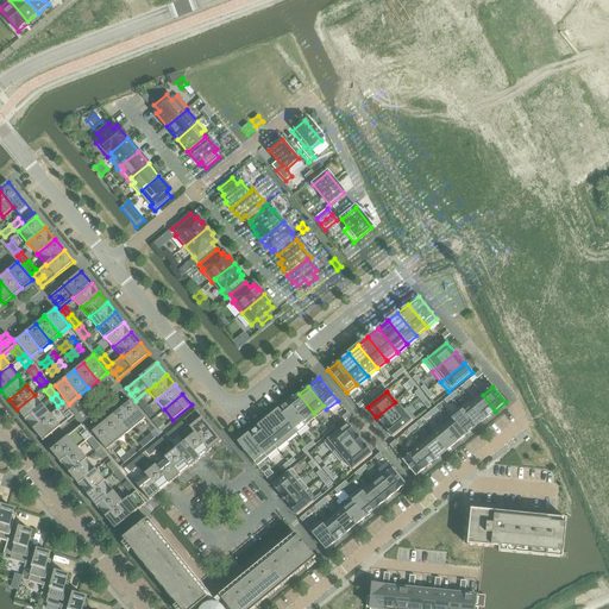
[(299,394),(288,402),(305,422),(303,422),(307,426),(318,418),(314,413),(314,414),(299,394)]
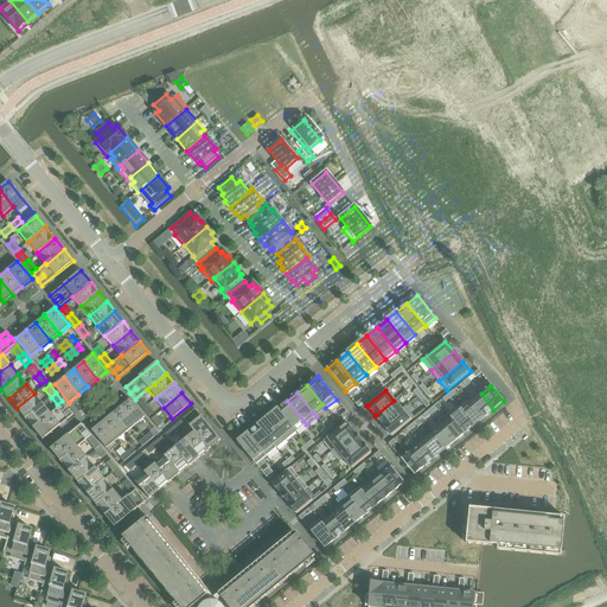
[(17,408),(25,419),(43,403),(34,394),(17,408)]
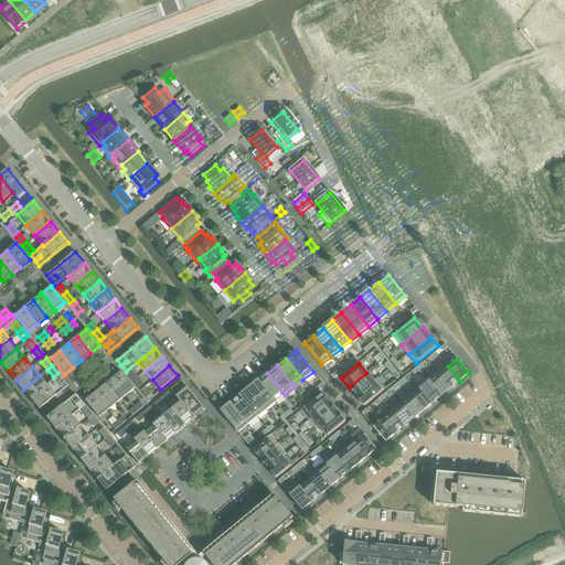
[(459,382),(448,366),(439,374),(438,374),(450,388),(459,382)]
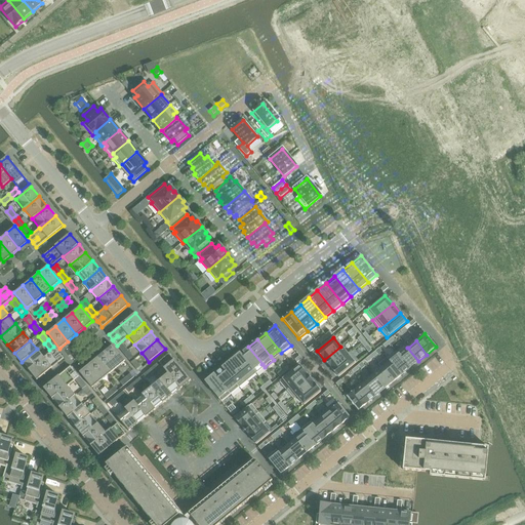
[(364,341),(361,344),(369,353),(372,351),(364,341)]
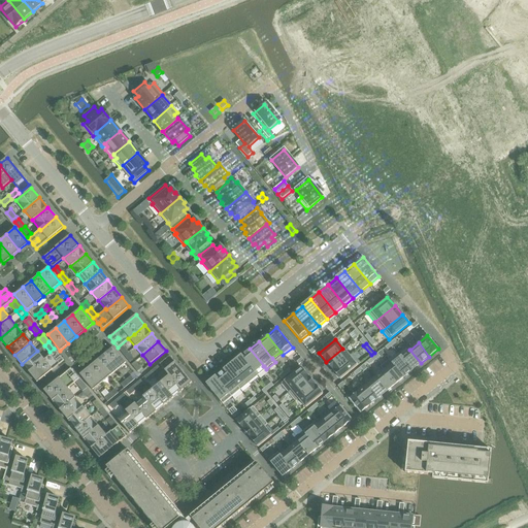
[(119,349),(124,356),(128,352),(123,345),(119,349)]
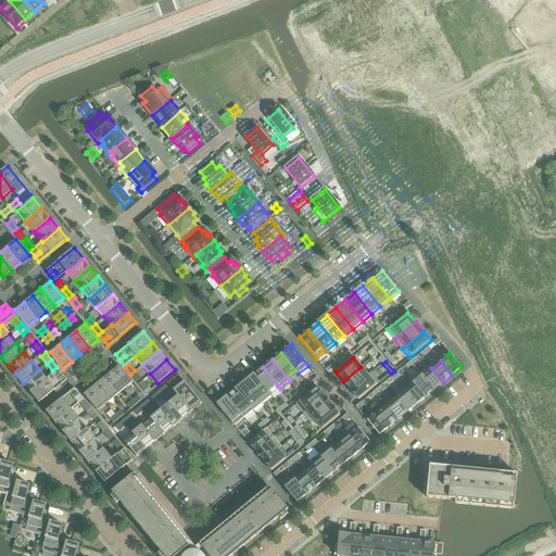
[(118,365),(110,373),(124,389),(133,381),(118,365)]
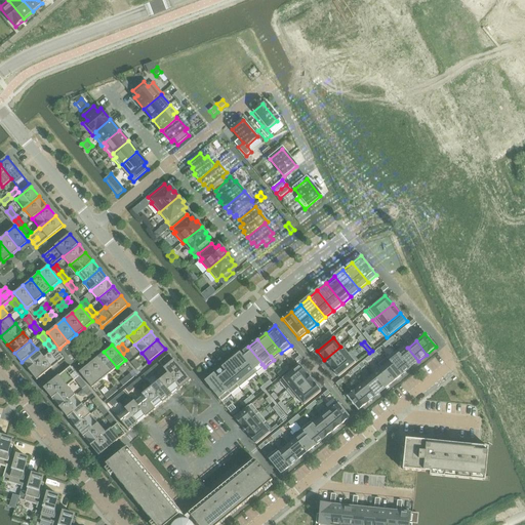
[(410,368),(418,361),(407,348),(408,348),(405,345),(396,352),(398,355),(399,355),(410,368)]
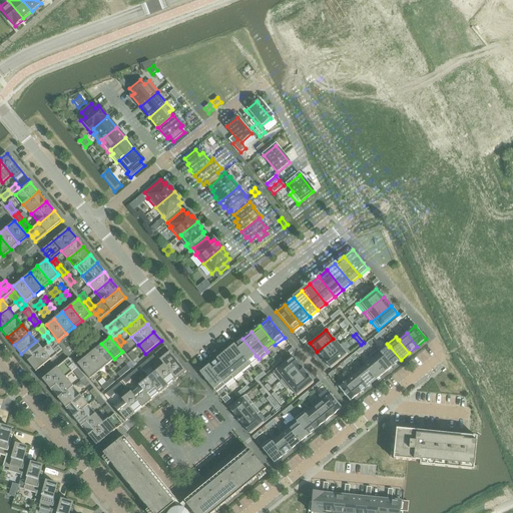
[(242,339),(234,346),(247,363),(248,362),(255,356),(257,356),(242,339)]
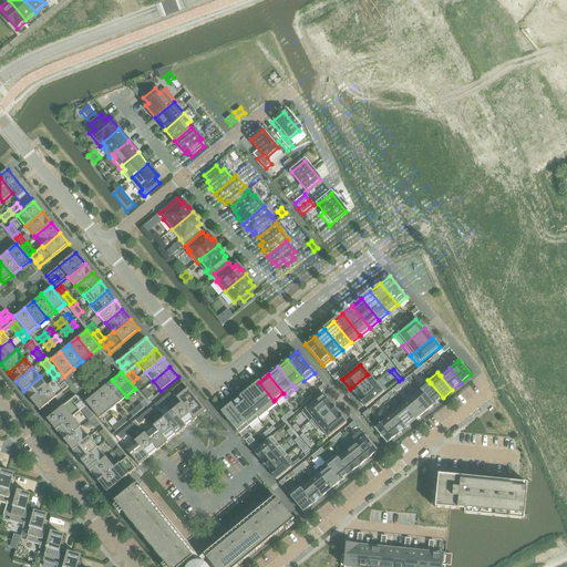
[(350,389),(358,398),(375,383),(375,382),(368,374),(350,389)]
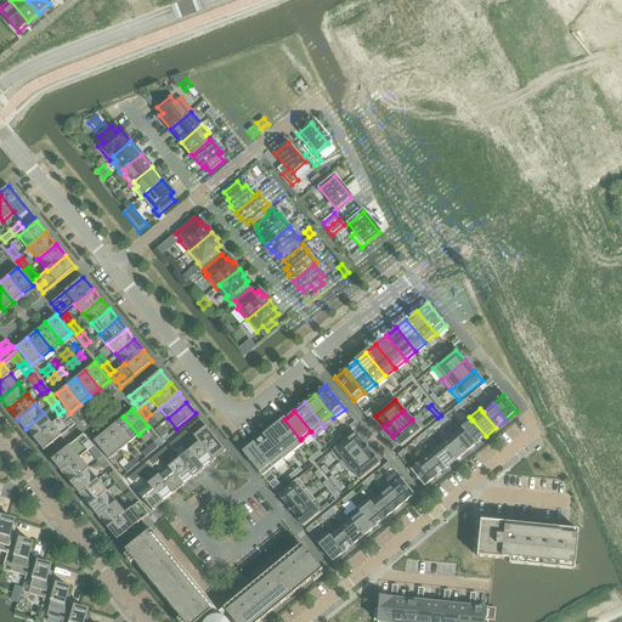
[(52,424),(34,439),(44,451),(75,424),(71,419),(64,424),(63,422),(69,417),(66,412),(52,423),(52,424)]
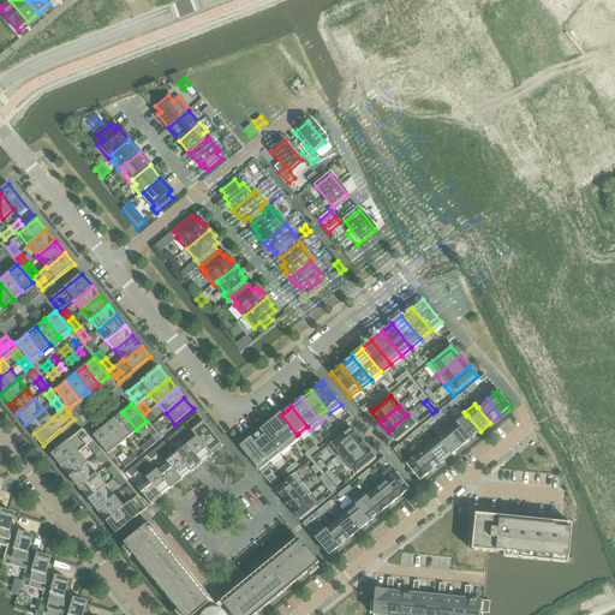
[(25,424),(34,434),(52,419),(52,418),(43,408),(25,424)]
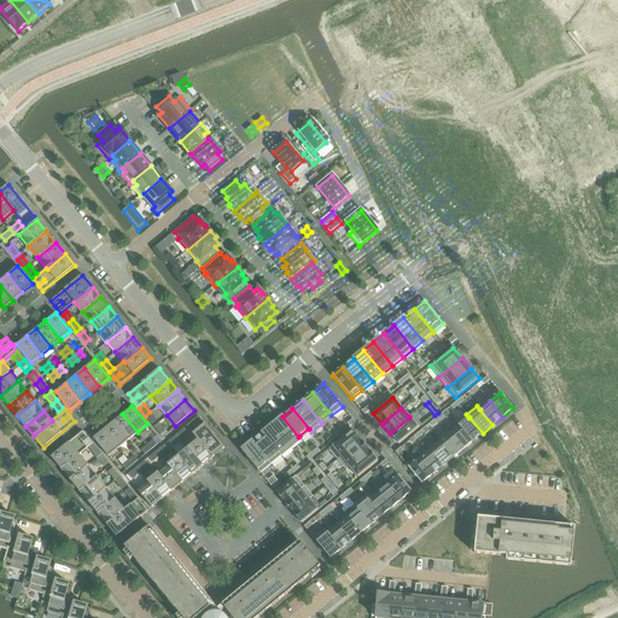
[(150,412),(145,417),(152,425),(157,420),(150,412)]
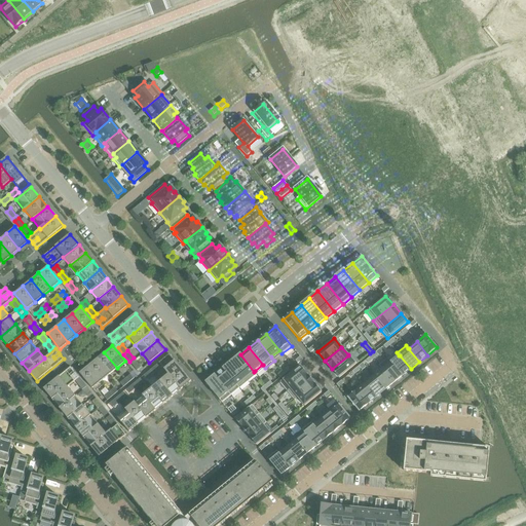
[(104,352),(96,359),(109,375),(117,368),(104,352)]
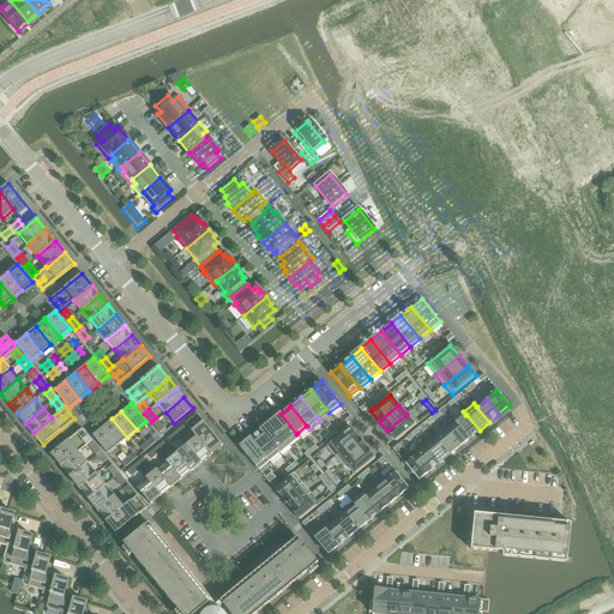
[(410,411),(407,414),(407,415),(387,431),(396,441),(420,422),(410,411)]
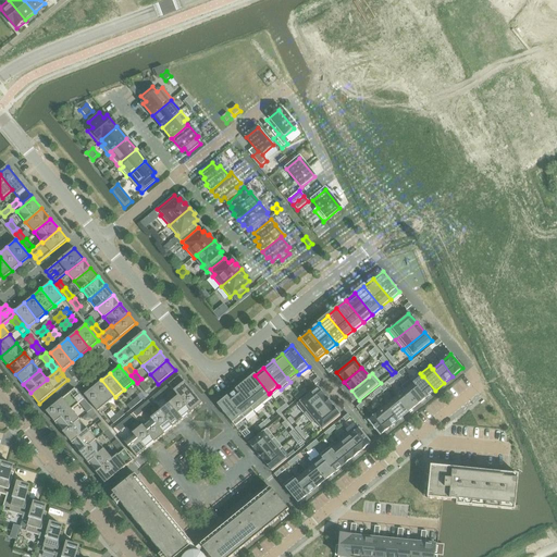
[(168,384),(177,396),(178,396),(192,412),(202,404),(178,374),(168,384)]
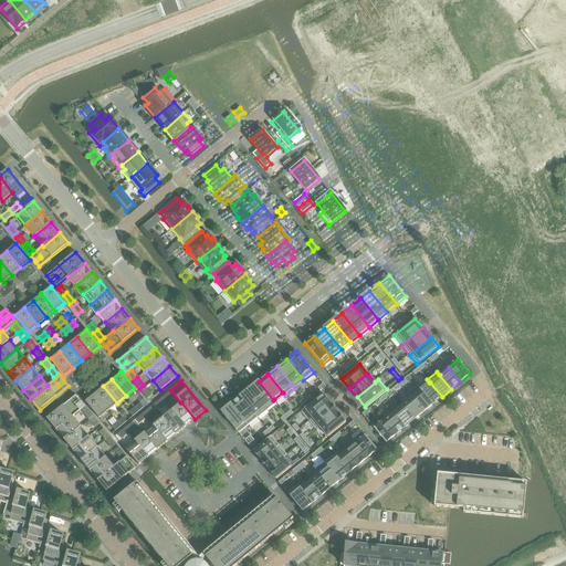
[(259,381),(249,389),(266,410),(276,402),(274,399),(273,400),(259,381)]
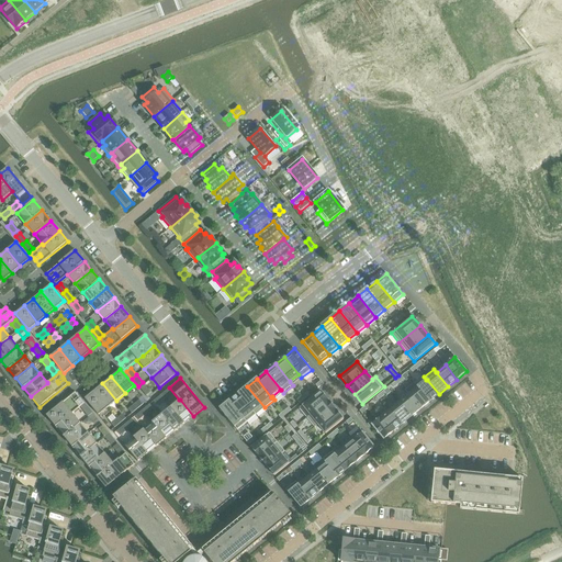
[(417,388),(429,402),(439,394),(427,380),(426,380),(417,388)]
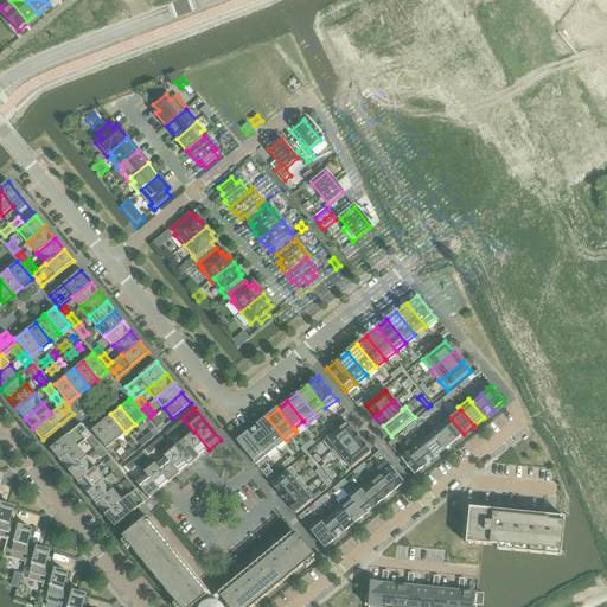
[(110,414),(101,422),(116,440),(126,433),(110,414)]
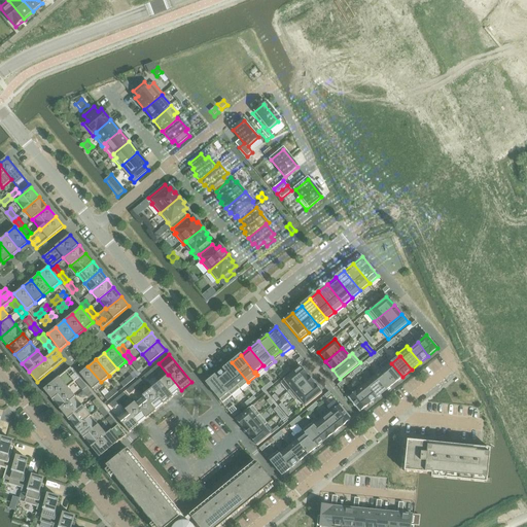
[(135,360),(131,363),(137,371),(141,367),(135,360)]
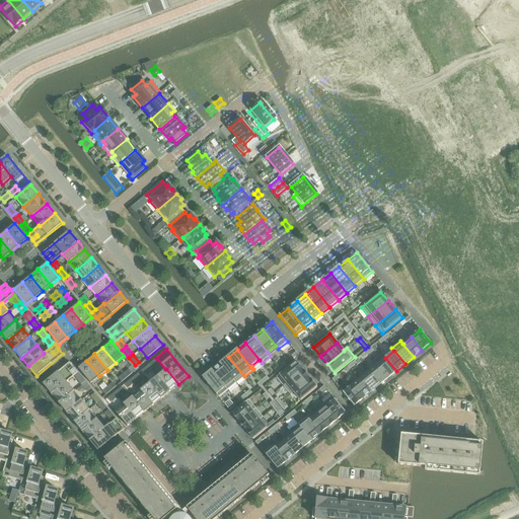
[(228,357),(220,364),(236,383),(244,376),(228,357)]
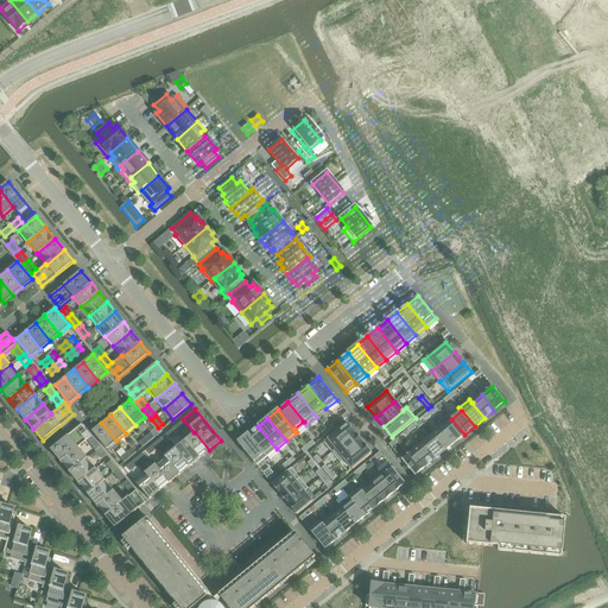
[(451,419),(442,428),(455,443),(464,435),(451,419)]
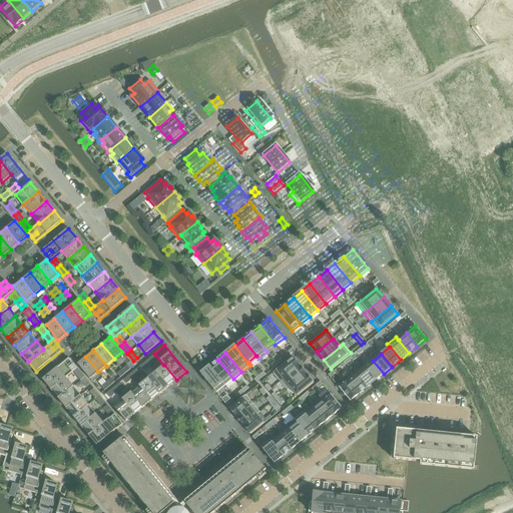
[(152,355),(146,360),(150,364),(156,359),(152,355)]
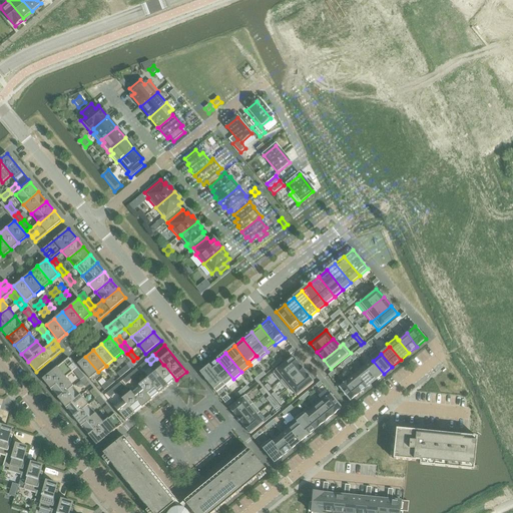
[(89,379),(98,372),(85,357),(77,364),(89,379)]
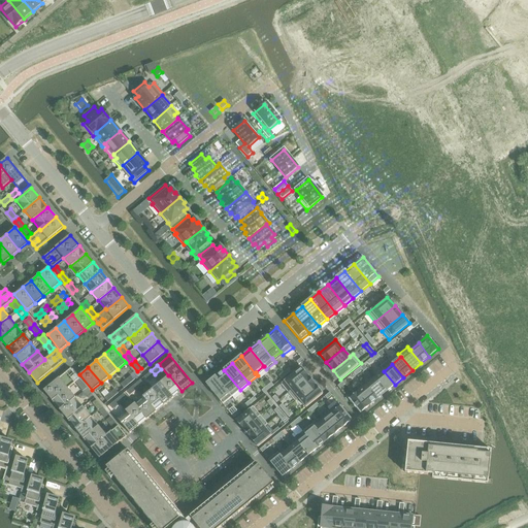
[(284,382),(292,390),(308,376),(301,367),(284,382)]
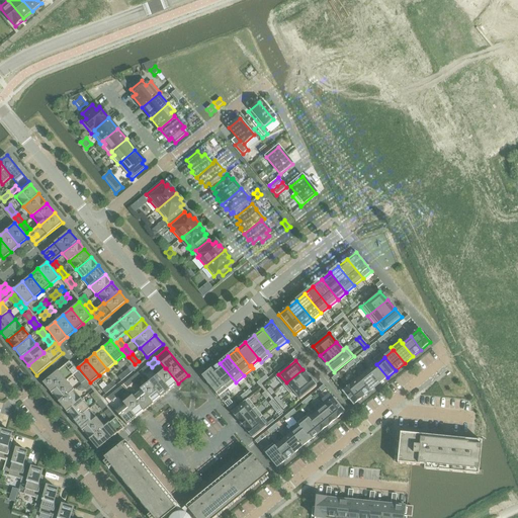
[(42,383),(51,394),(67,380),(78,371),(74,367),(69,371),(68,369),(73,365),(69,361),(42,383)]
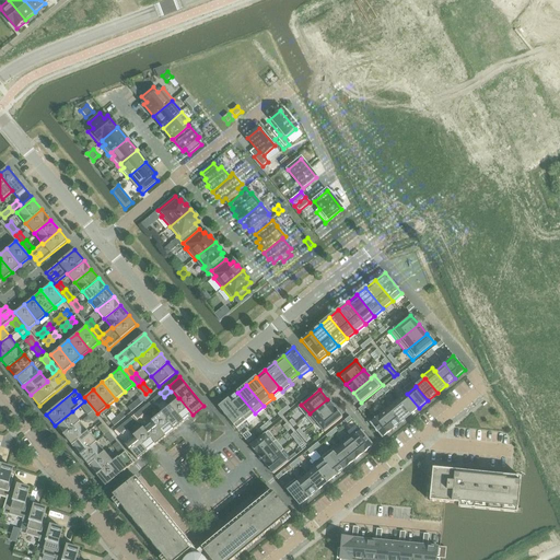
[(158,403),(164,397),(160,393),(153,398),(158,403)]
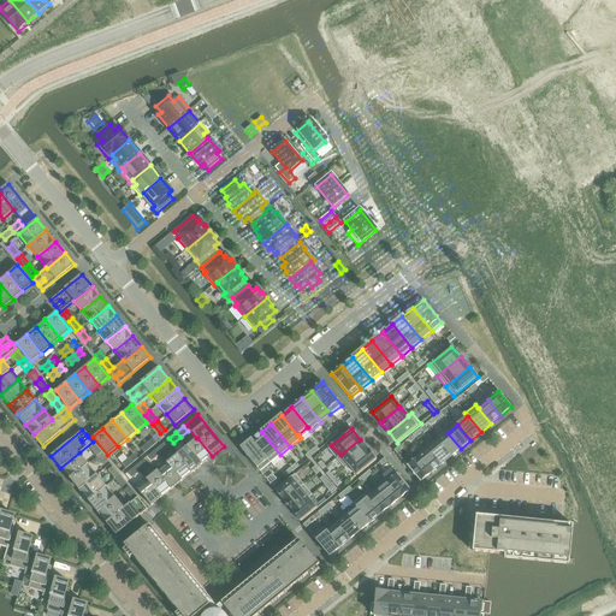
[(261,432),(252,440),(271,463),(280,455),(261,432)]
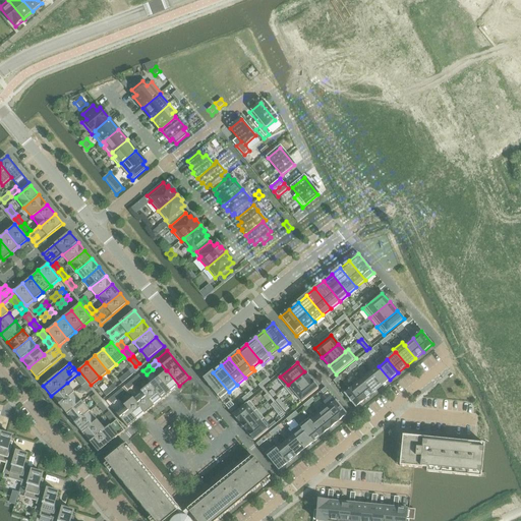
[(379,366),(370,373),(382,387),(390,380),(379,366)]
